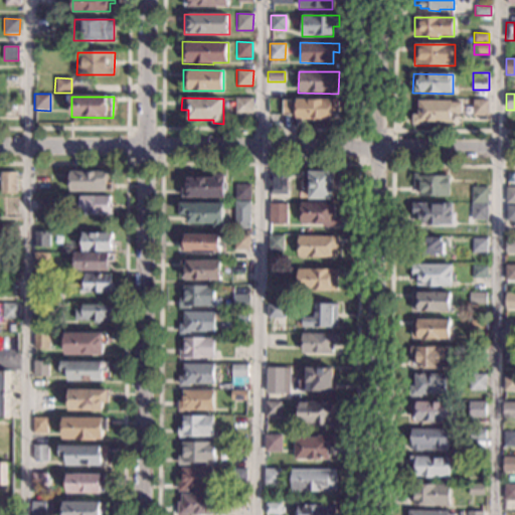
[(252,114),(235,114),(235,99),(252,99),(252,114)]
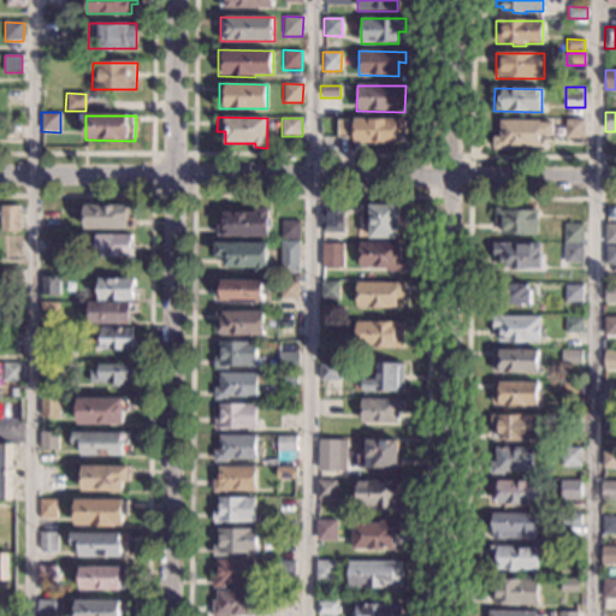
[(404,132),(397,132),(397,143),(354,143),(354,137),(337,137),(338,120),(404,120),(404,132)]
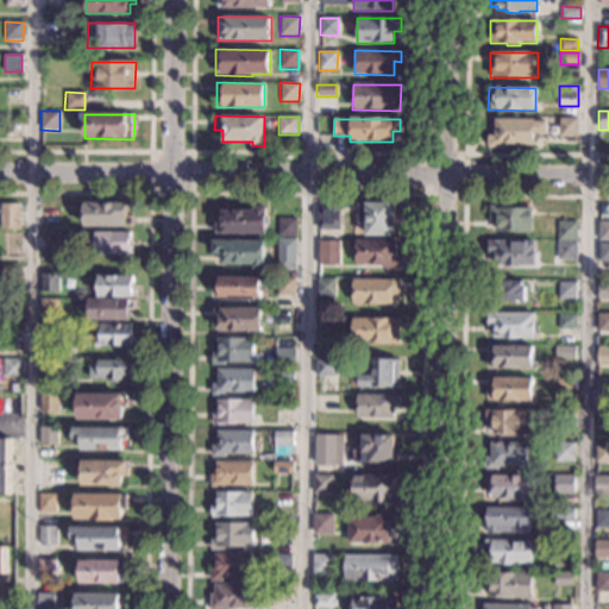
[(533,121),(545,121),(545,133),(532,133),(532,145),(508,144),(508,148),(488,148),(488,136),(494,136),(495,119),(533,120),(533,121)]
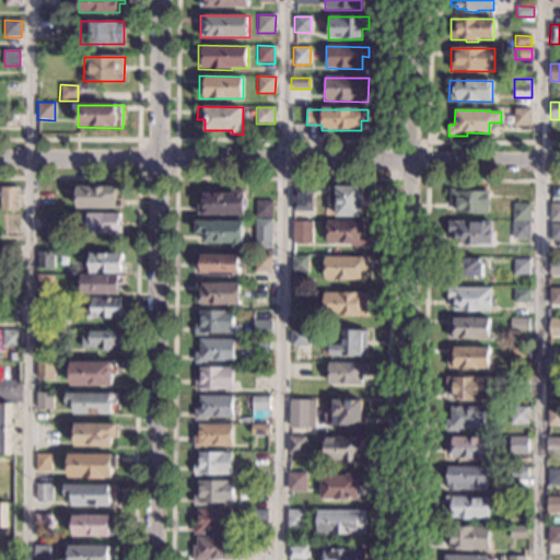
[(531,126),(513,126),(514,109),(531,109),(531,126)]
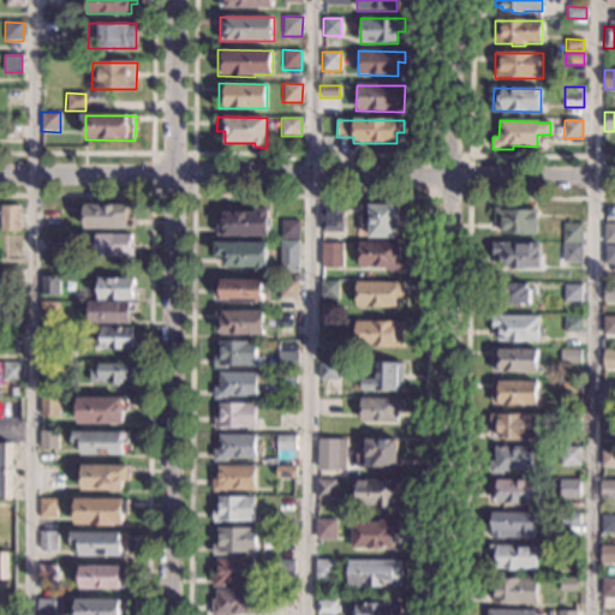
[(22,124),(22,141),(5,141),(5,123),(22,124)]
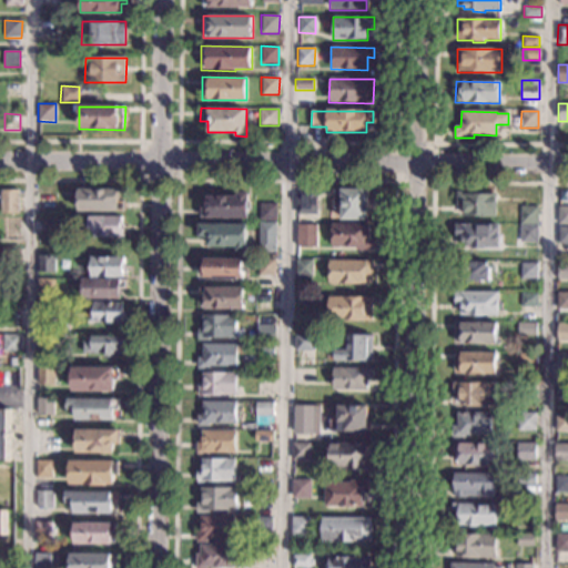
[(316,215),(295,214),(296,189),(317,190),(316,215)]
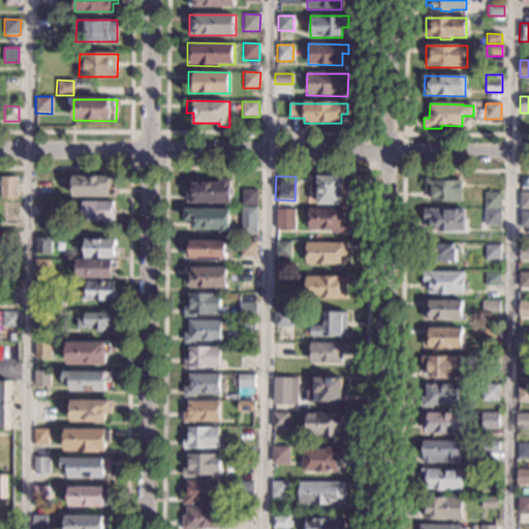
[(342,179),(343,179),(343,188),(342,188),(342,193),(343,193),(342,204),(341,206),(316,206),(316,194),(309,194),(310,176),(342,176),(342,179)]
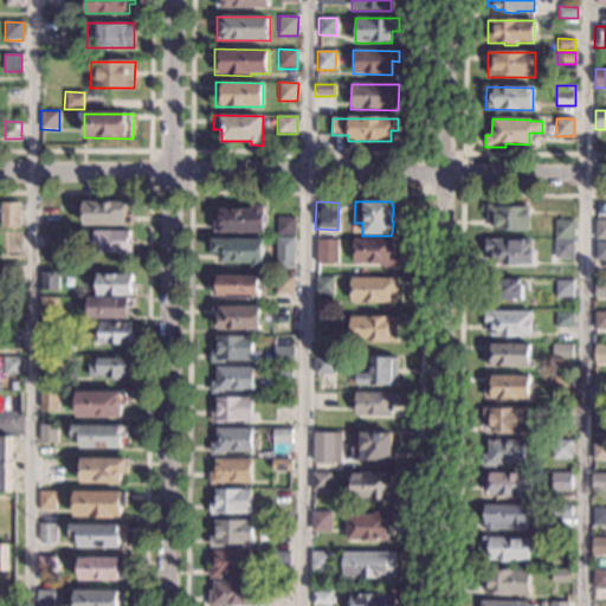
[(128,214),(134,214),(134,227),(82,226),(82,202),(128,204),(128,214)]
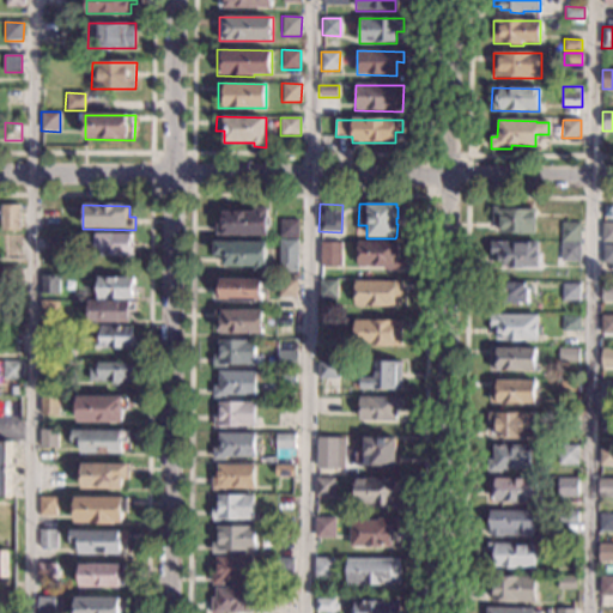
[(19,230),(1,230),(1,206),(19,206),(19,230)]
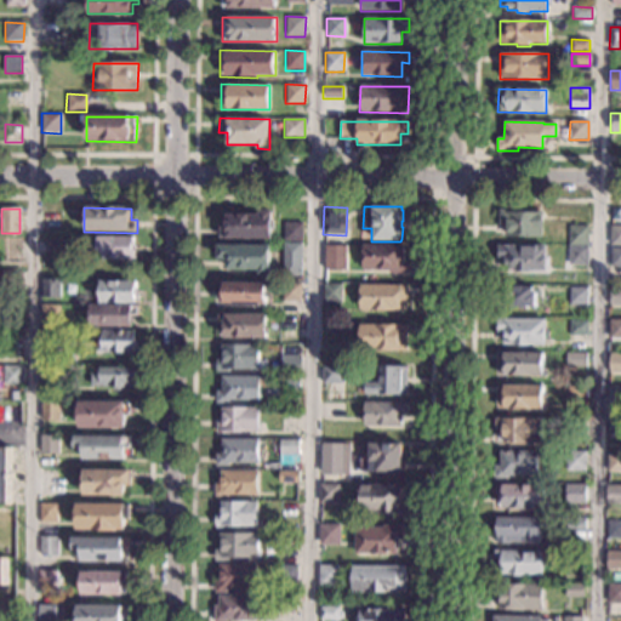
[(61,234),(41,234),(41,210),(62,210),(61,234)]
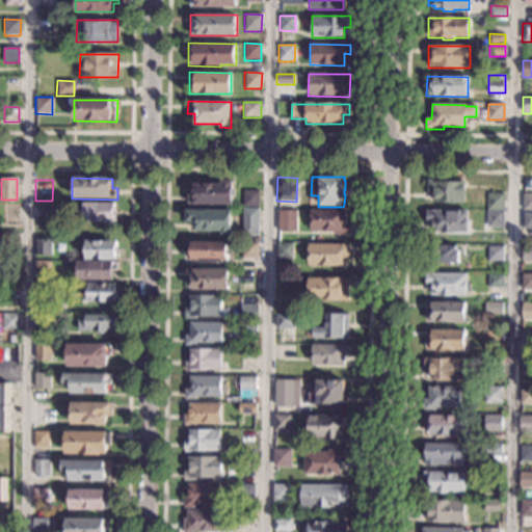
[(439,182),(464,182),(464,204),(431,203),(431,193),(427,193),(427,180),(439,180),(439,182)]
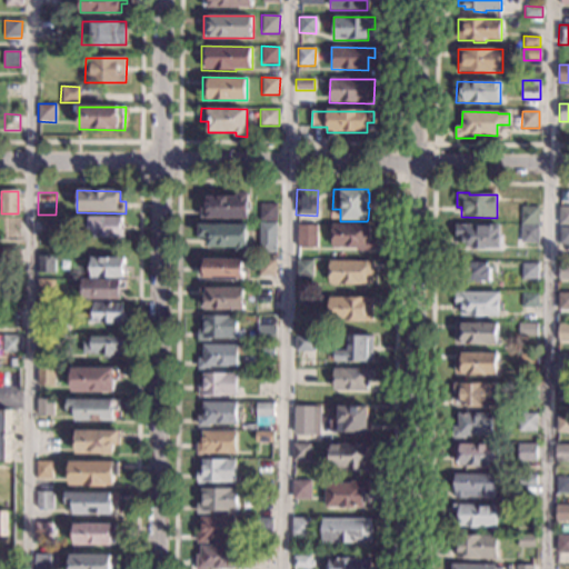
[(249,219),(199,219),(200,207),(206,207),(206,197),(238,197),(238,193),(249,193),(249,219)]
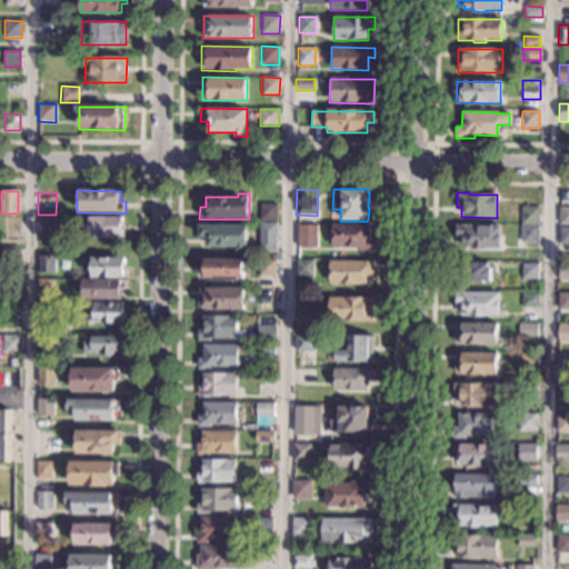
[(277,221),(260,221),(260,203),(277,205),(277,221)]
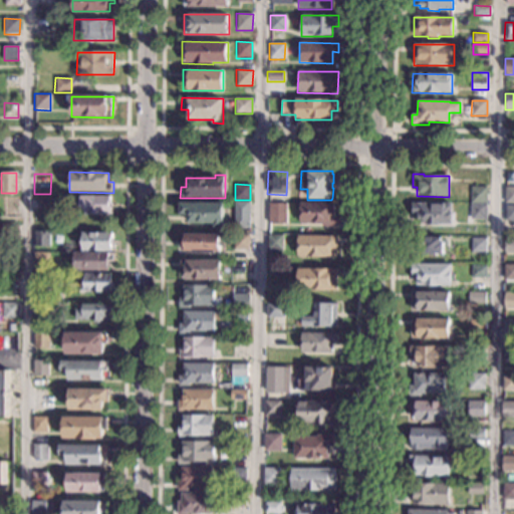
[(487,203),(471,203),(471,187),(487,188),(487,203)]
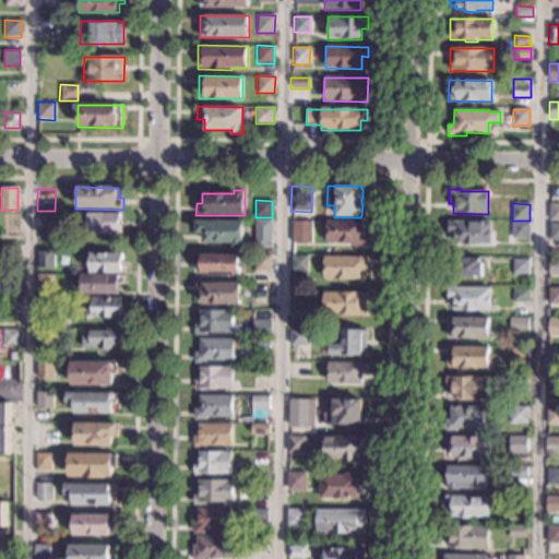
[(558,222),(549,222),(549,204),(558,204),(558,222)]
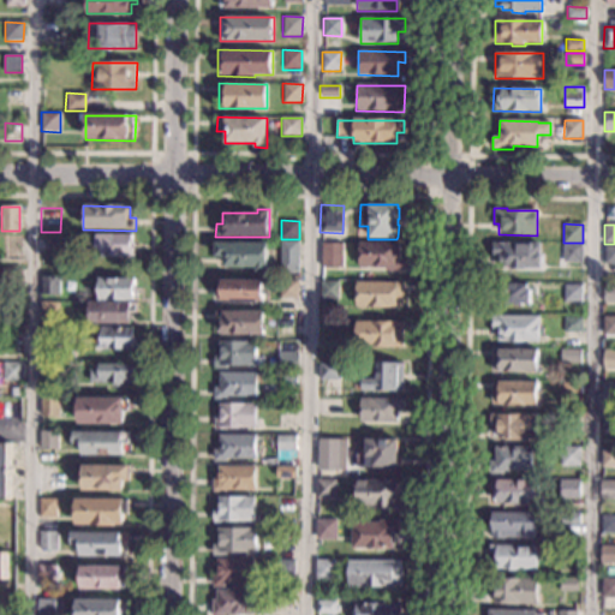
[(133,243),(136,243),(136,255),(132,255),(132,257),(96,257),(96,234),(133,234),(133,243)]
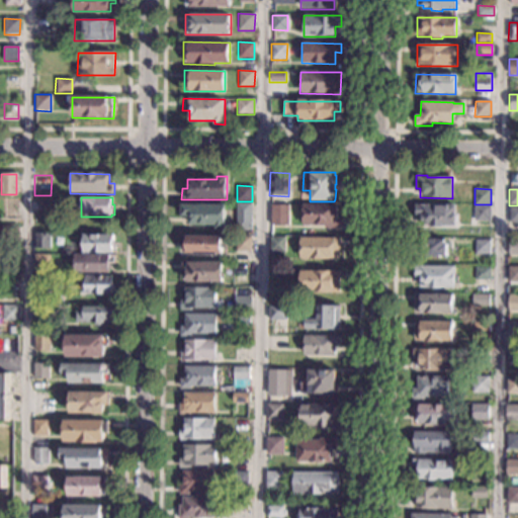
[(251,230),(236,230),(236,203),(252,203),(251,230)]
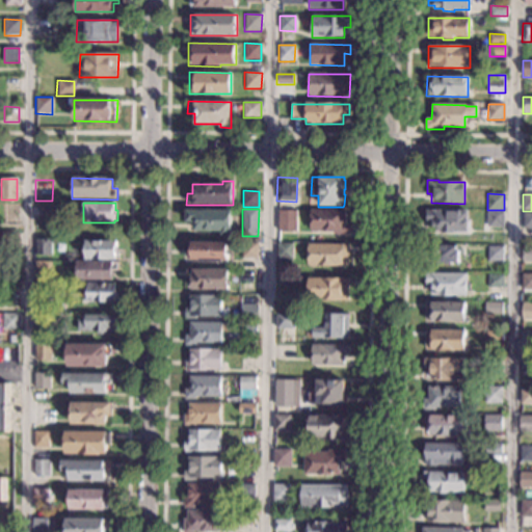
[(278,231),(296,231),(296,209),(278,209),(278,231)]
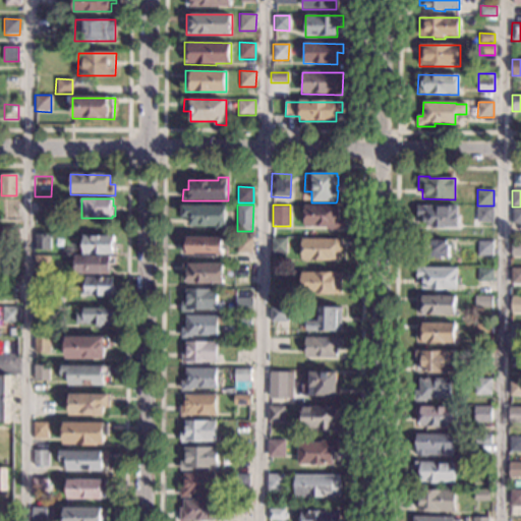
[(227,230),(217,230),(217,227),(189,226),(189,218),(182,218),(182,206),(227,207),(227,230)]
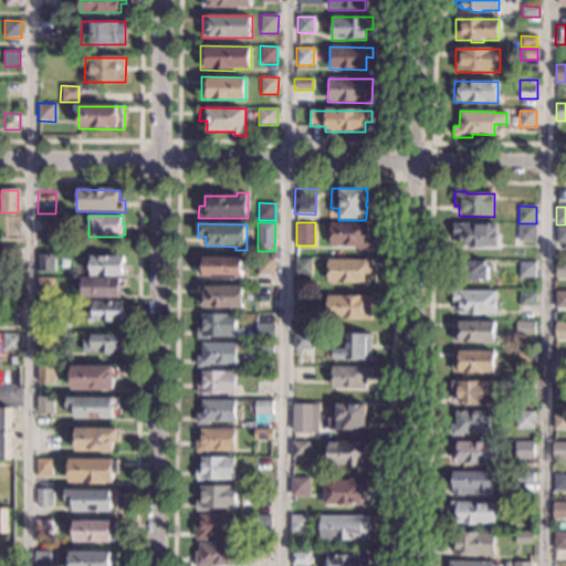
[(367,240),(371,240),(371,250),(355,249),(355,247),(331,247),(331,223),(367,223),(367,240)]
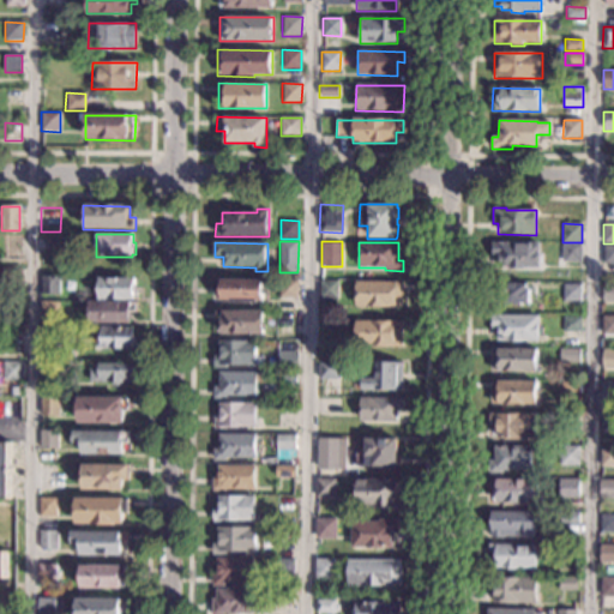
[(540,254),(543,254),(542,265),(540,265),(540,269),(498,269),(498,257),(492,257),(492,244),(540,244),(540,254)]
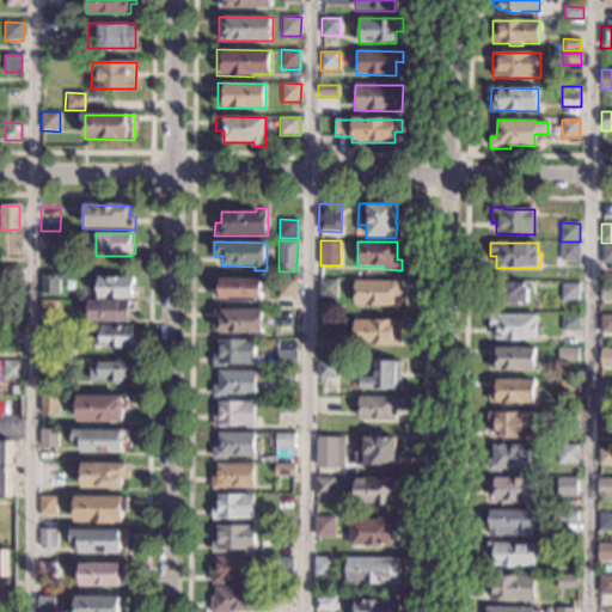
[(579,262),(561,261),(561,243),(579,243),(579,262)]
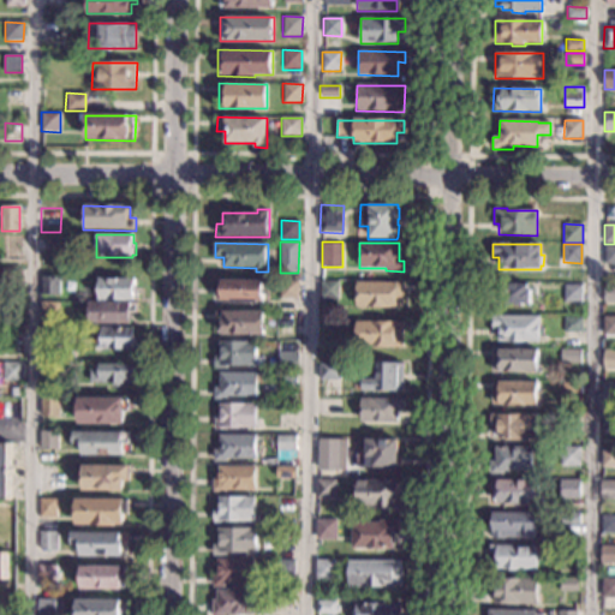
[(614,264),(603,264),(604,246),(614,246),(614,264)]
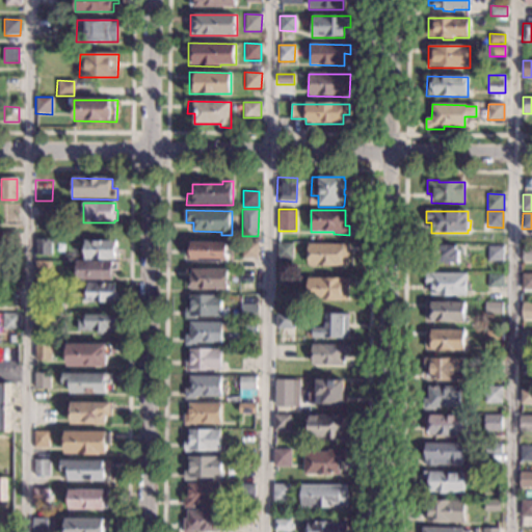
[(19,247),(1,247),(1,231),(19,231),(19,247)]
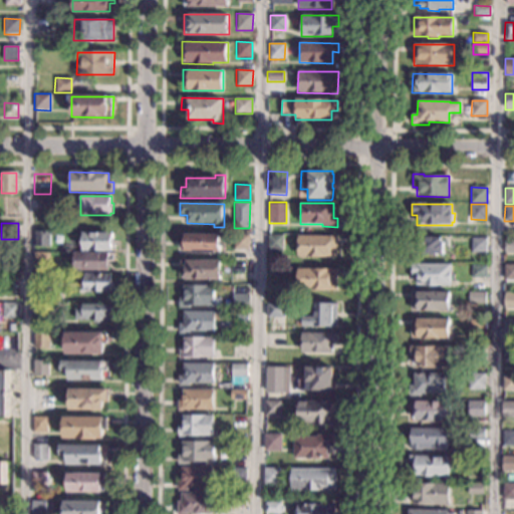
[(50,246),(34,246),(34,232),(50,232),(50,246)]
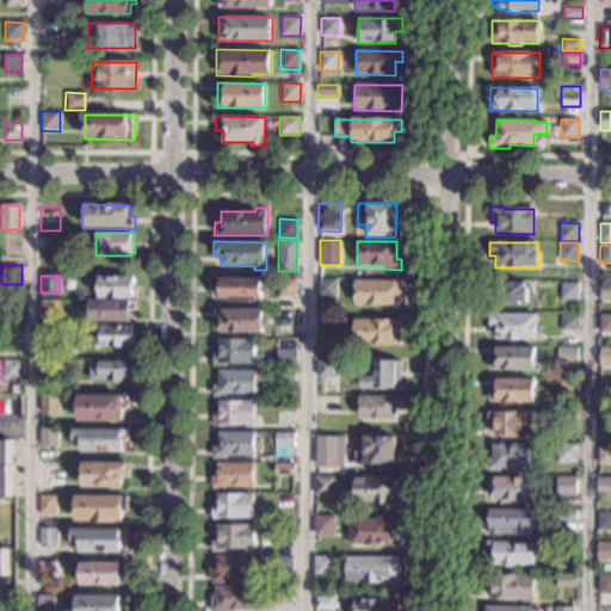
[(135,298),(98,297),(98,291),(93,291),(93,283),(98,283),(98,276),(135,276),(135,298)]
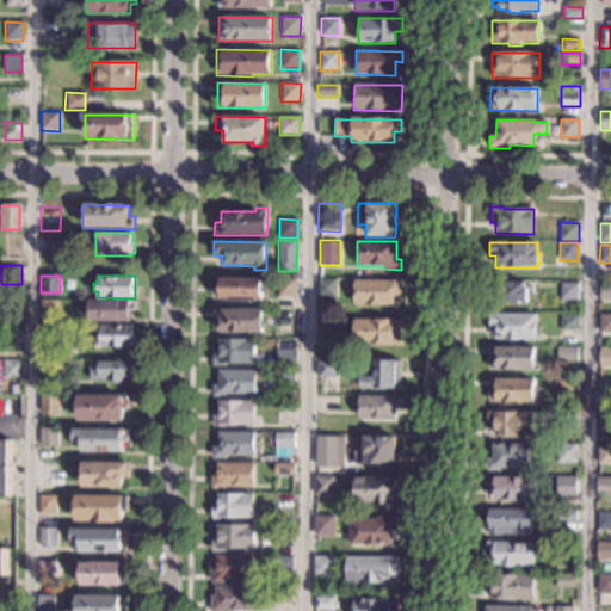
[(261,298),(255,298),(255,302),(230,301),(230,300),(215,298),(215,278),(261,279),(261,298)]
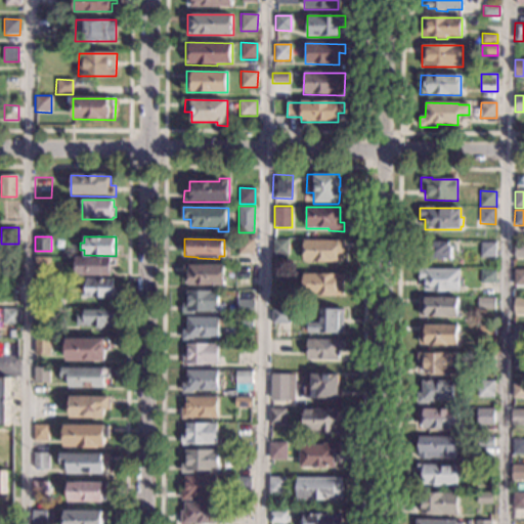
[(254,255),(238,255),(238,239),(254,239),(254,255)]
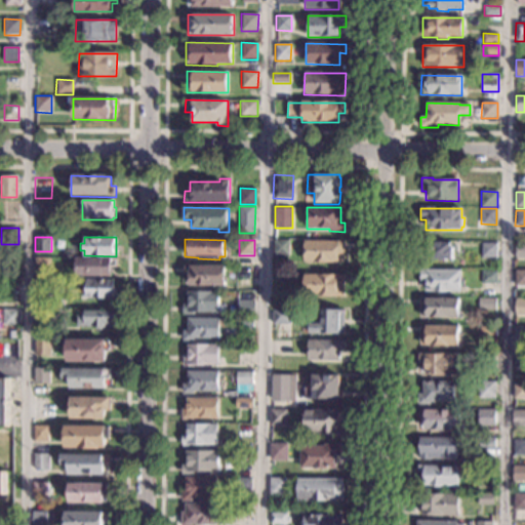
[(289,241),(289,255),(273,255),(273,240),(289,241)]
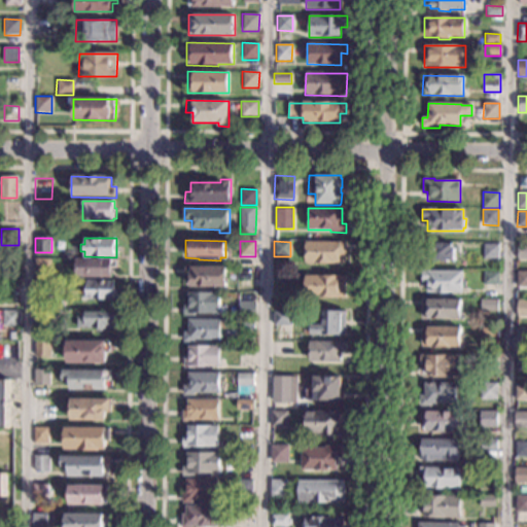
[(346,262),(306,262),(306,242),(346,243),(346,262)]
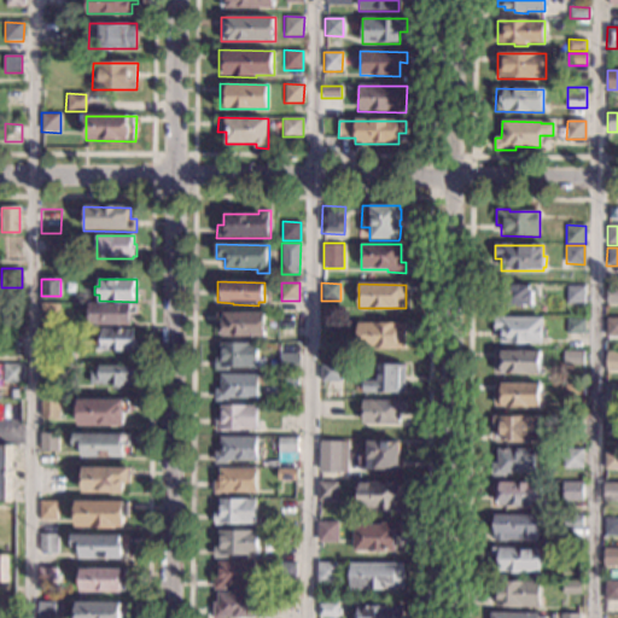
[(530,292),(532,292),(532,307),(499,307),(499,299),(502,299),(502,285),(530,286),(530,292)]
